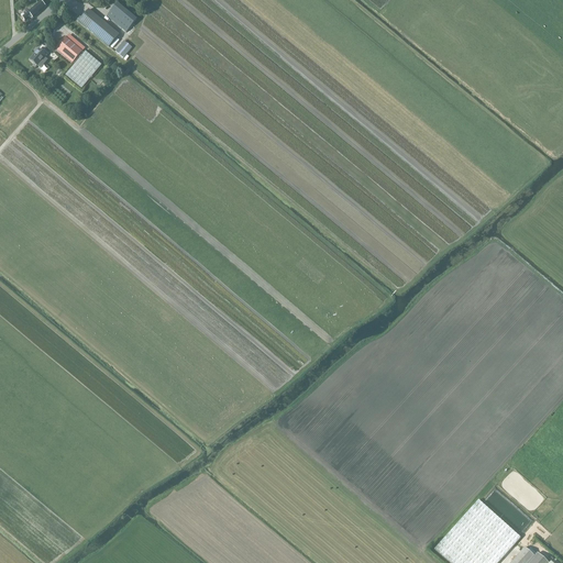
[(31,17),(33,19),(45,8),(41,1),(30,11),(30,10),(24,13),(25,14),(22,18),(25,22),(31,17)]
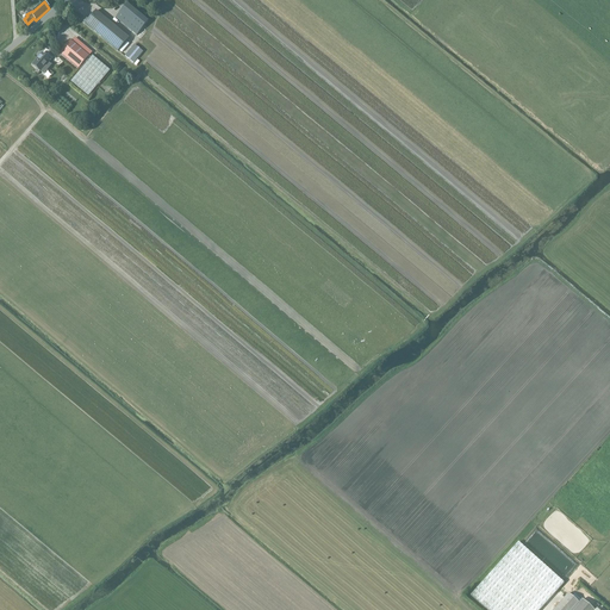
[(148,22),(128,5),(116,18),(137,36),(148,22)]
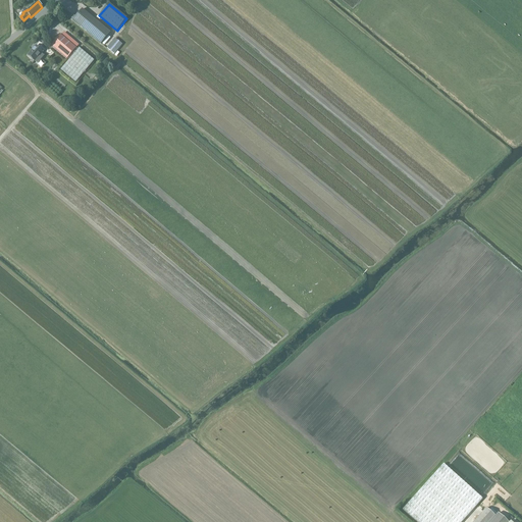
[(110,33),(83,9),(75,17),(72,15),(69,18),(72,20),(101,44),(110,33)]
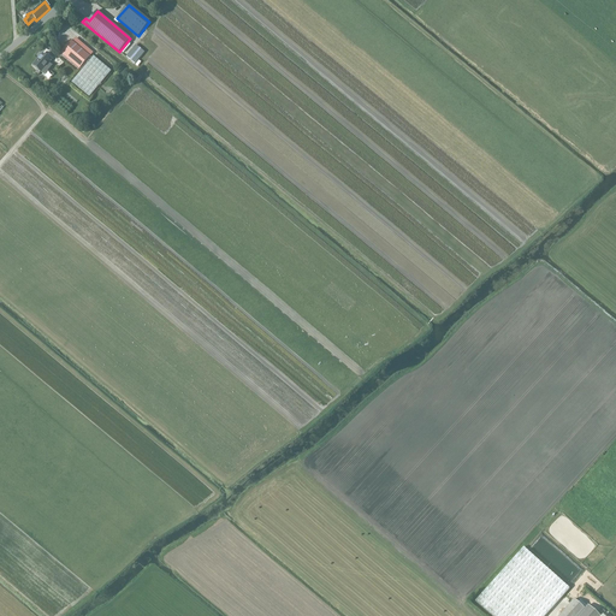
[(81,71),(92,59),(71,41),(60,54),(81,71)]
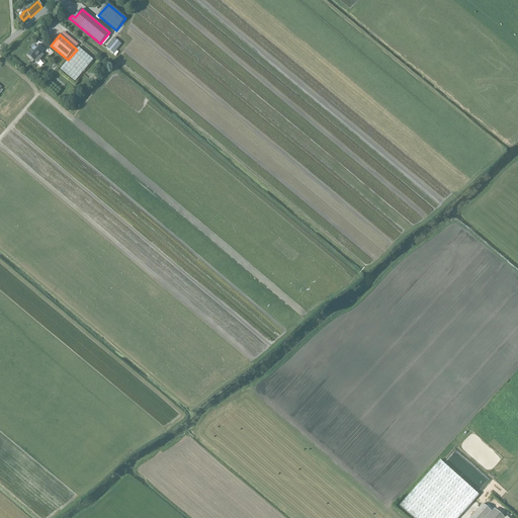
[(114,38),(106,48),(113,54),(121,44),(114,38)]
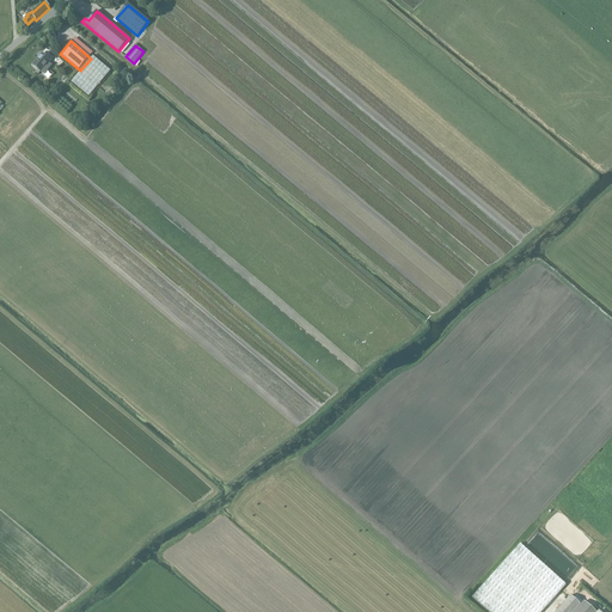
[(32,65),(41,72),(44,75),(51,66),(48,63),(50,61),(42,54),(32,65)]
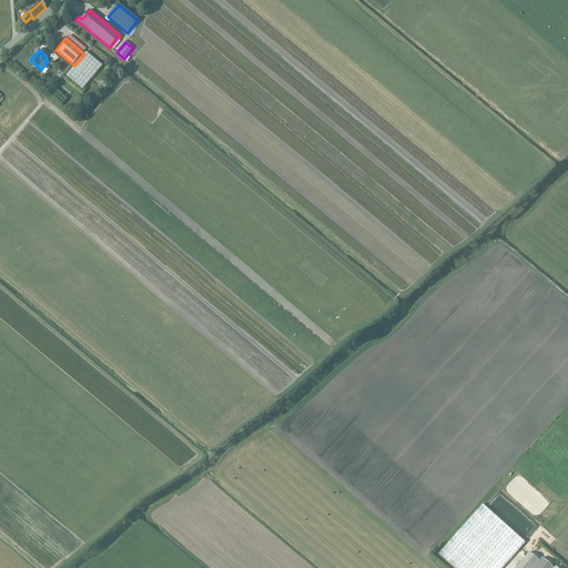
[(82,90),(102,67),(87,52),(84,54),(74,66),(66,77),(82,90)]
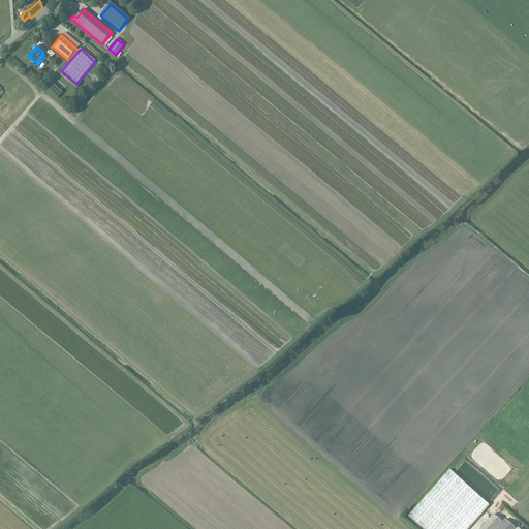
[(467,528),(489,505),(449,470),(408,517),(422,528),(467,528)]
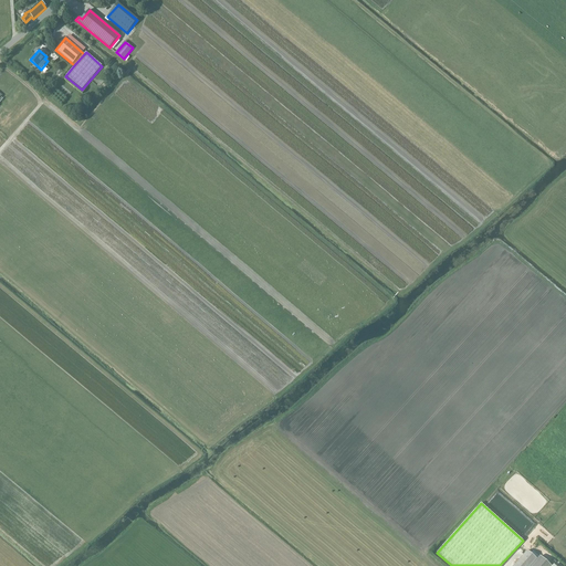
[(549,565),(540,557),(537,559),(527,551),(514,565),(549,565)]
